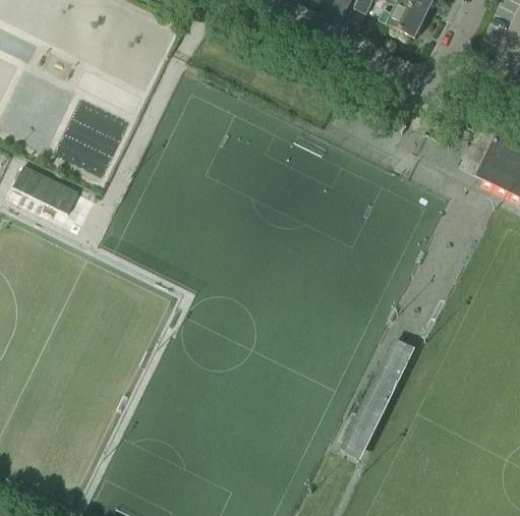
[(358,0),(354,8),(367,14),(374,0),(358,0)]
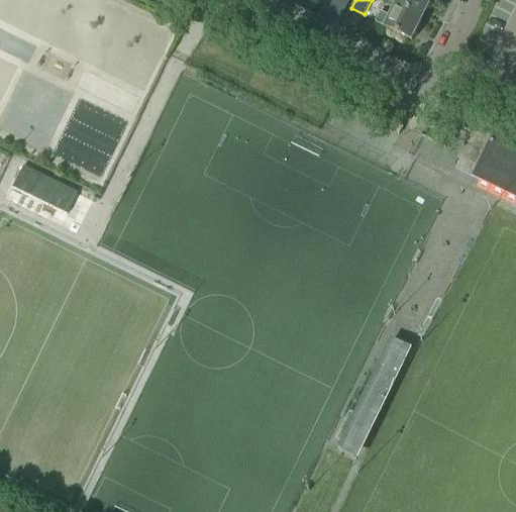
[(425,15),(432,0),(393,0),(397,2),(425,15)]
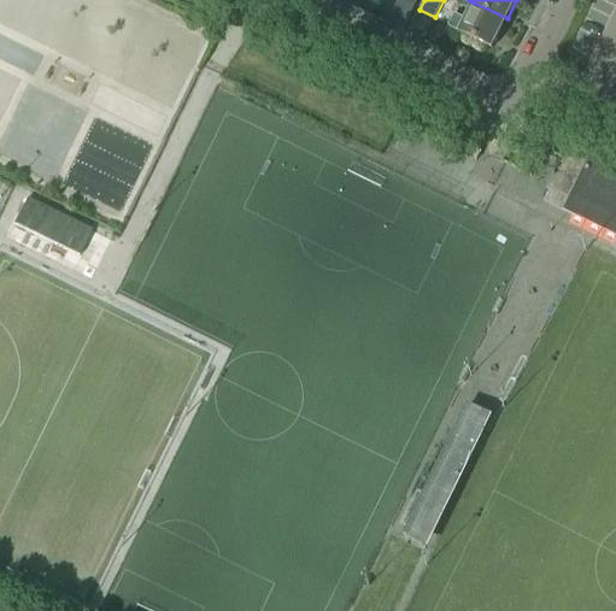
[(508,18),(474,3),(468,17),(455,11),(449,23),(494,46),(508,18)]
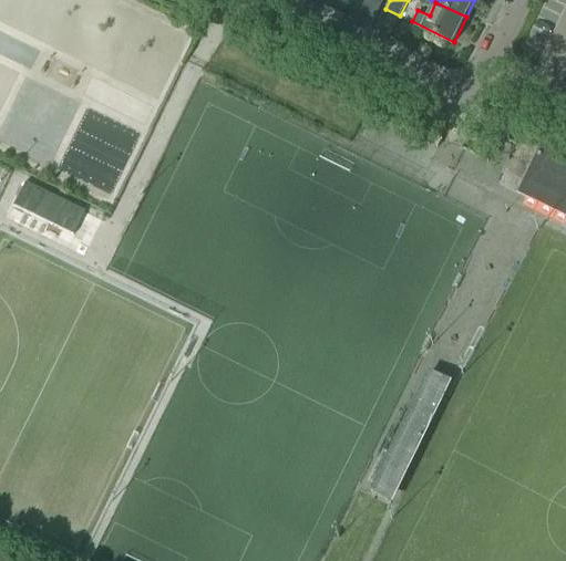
[(507,172),(502,182),(565,213),(565,142),(518,118),(510,136),(518,141),(504,170),(507,172)]
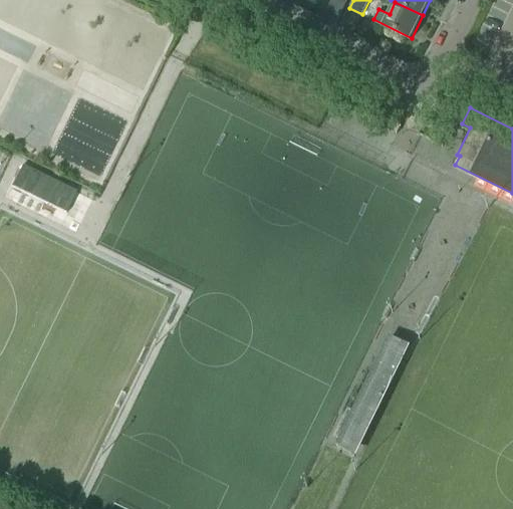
[(397,131),(400,123),(393,120),(390,126),(397,131)]
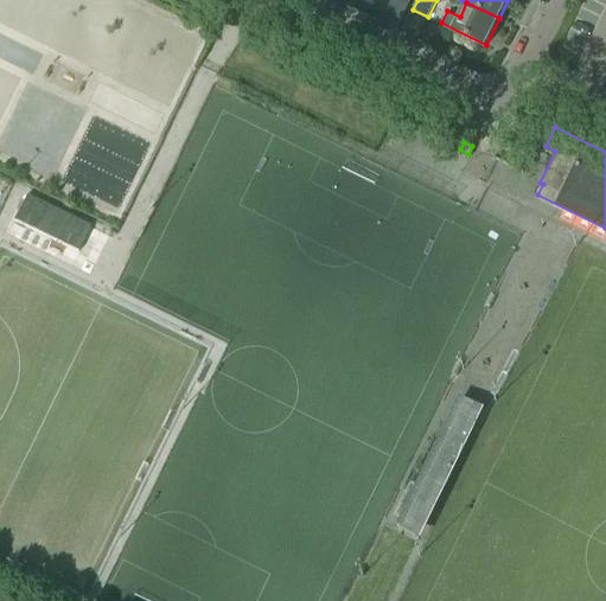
[(26,191),(14,217),(78,248),(91,223),(26,191)]
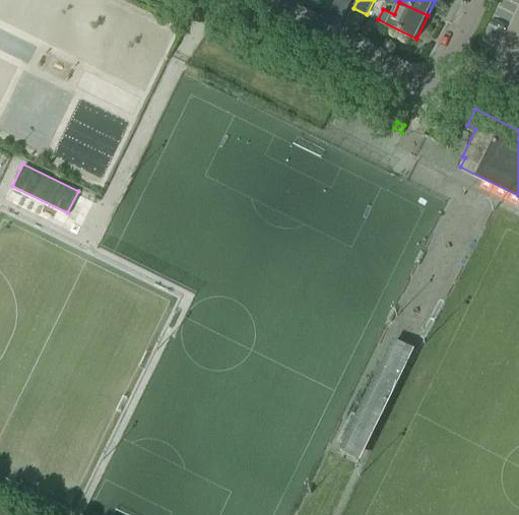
[(360,459),(414,347),(393,336),(338,449),(360,459)]
